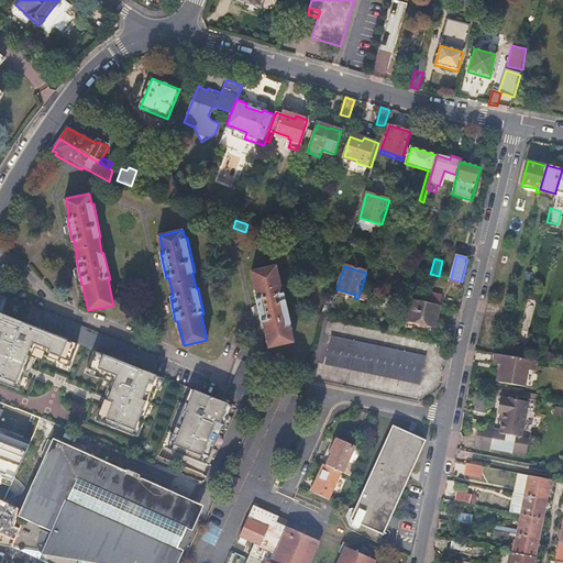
[(277,267),(253,273),(258,299),(256,299),(262,323),(264,322),(269,349),(294,343),(290,327),(293,327),(285,293),(283,294),(277,267)]
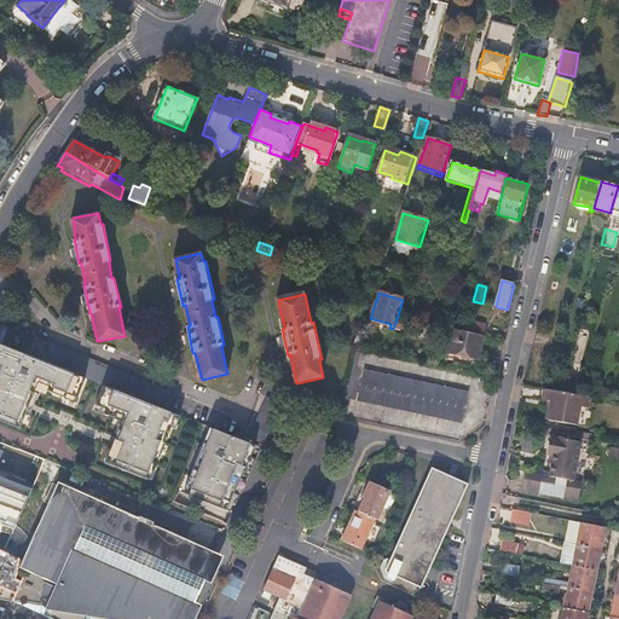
[(397,319),(393,329),(400,331),(404,320),(397,319)]
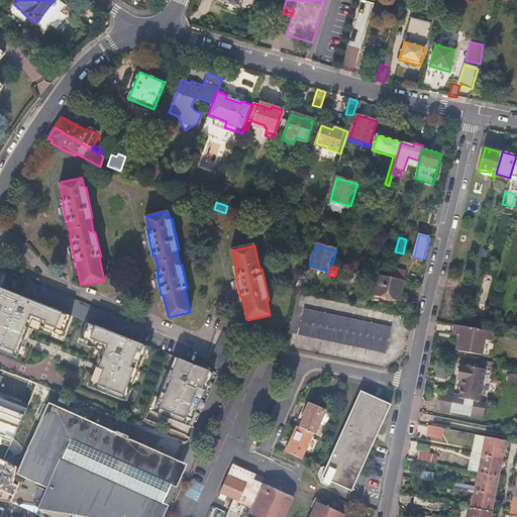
[(388,277),(406,281),(408,273),(390,269),(390,270),(388,277)]
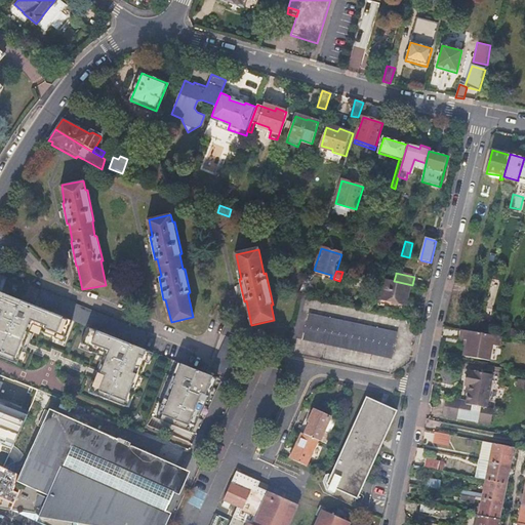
[(409,305),(412,285),(394,281),(388,280),(382,299),(409,305)]
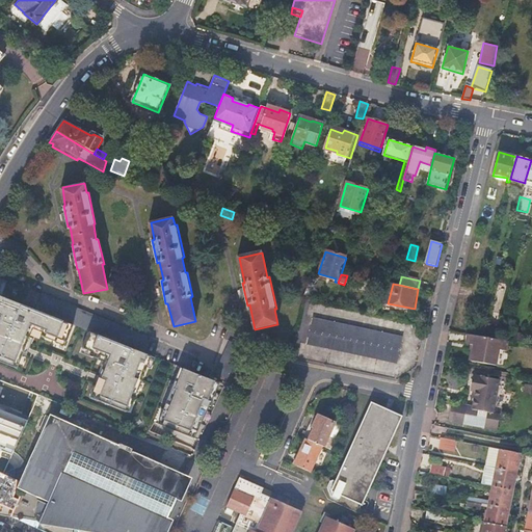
[(40,296),(30,293),(27,301),(35,306),(40,296)]
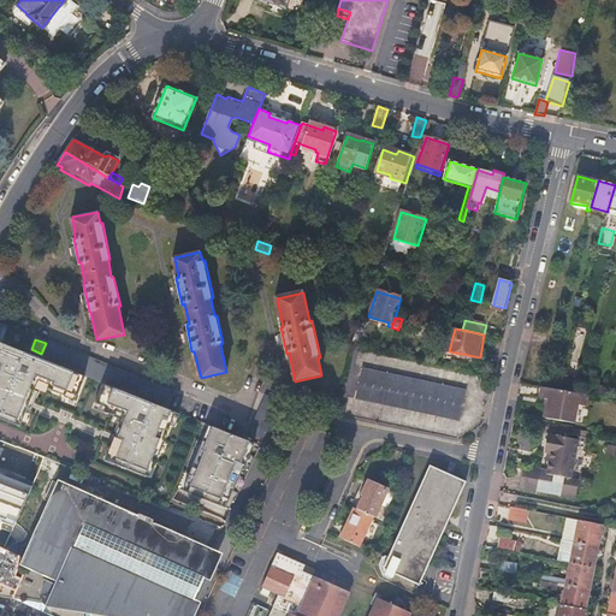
[(164,408),(167,409),(175,392),(48,342),(41,360),(86,378),(104,385),(155,406),(164,408)]
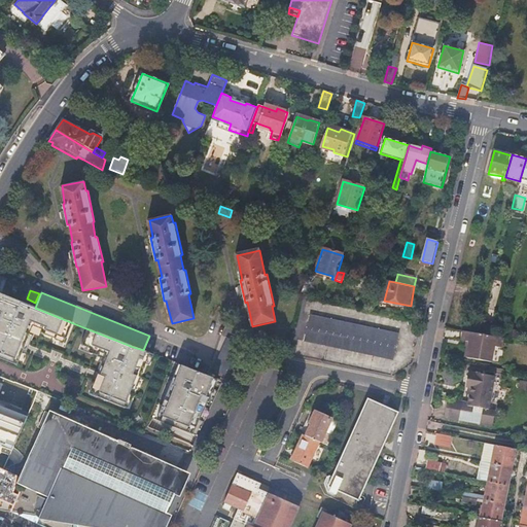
[(67,339),(73,323),(35,308),(0,293),(0,358),(18,365),(33,326),(42,329),(41,334),(65,343),(67,339)]
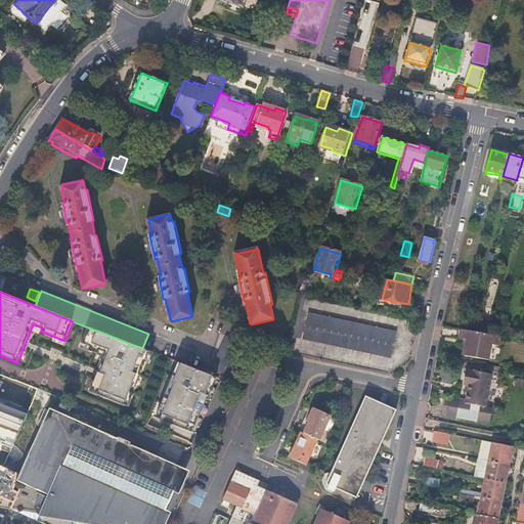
[(396,332),(308,314),(303,340),(391,358),(396,332)]
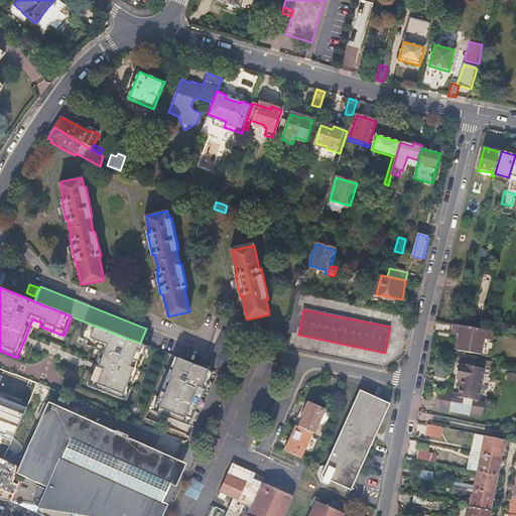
[(130,340),(87,323),(77,349),(86,352),(84,355),(99,361),(90,382),(94,384),(93,387),(126,400),(147,346),(140,343),(137,342),(130,340)]
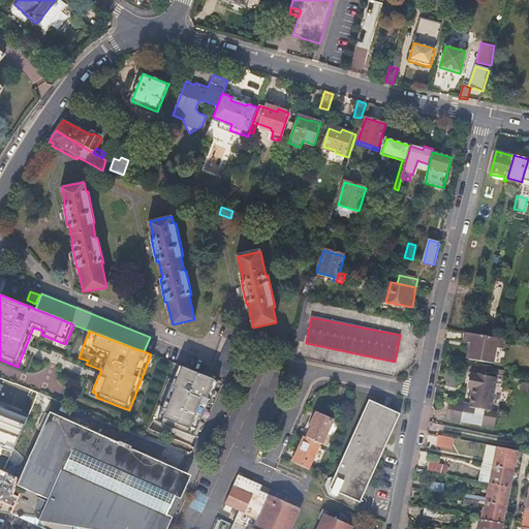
[(469,359),(495,363),(497,348),(505,349),(506,340),(496,338),(479,335),(466,333),(465,342),(472,343),(469,359)]
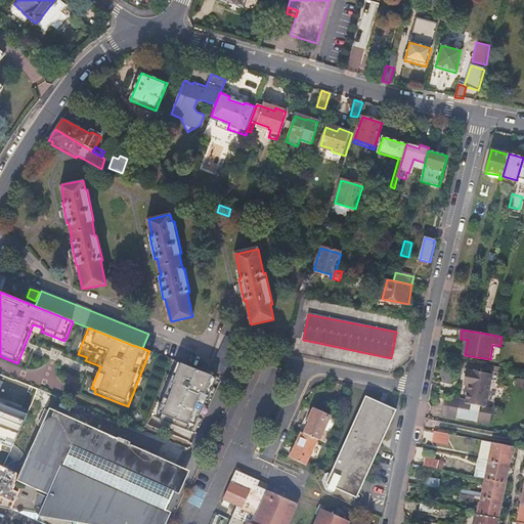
[(212,368),(224,374),(237,345),(237,343),(225,338),(212,368)]
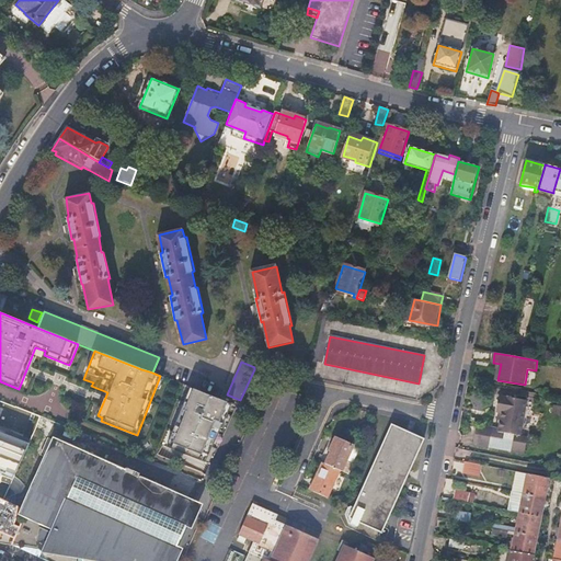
[(191,388),(168,447),(203,460),(207,451),(209,453),(227,414),(225,413),(228,403),(191,388)]
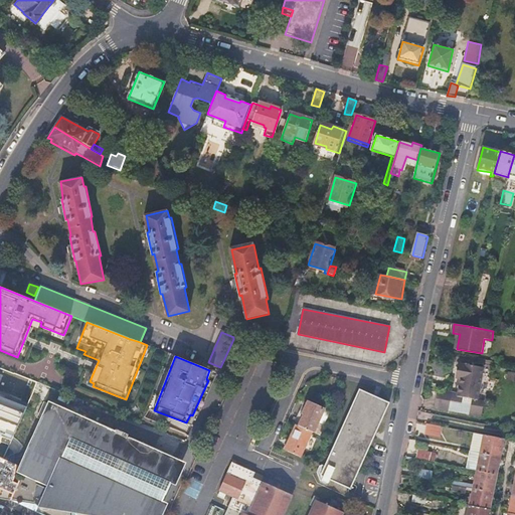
[(458,380),(477,384),(480,366),(458,362),(456,376),(458,377),(458,380)]
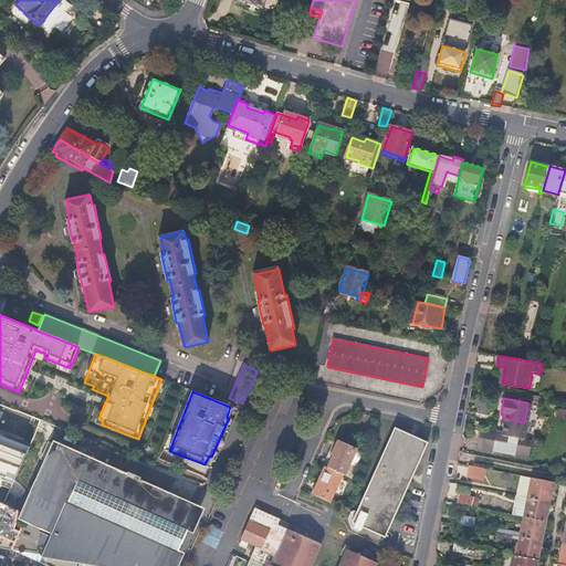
[(0,418),(37,433),(42,422),(32,418),(2,407),(0,405),(0,418)]
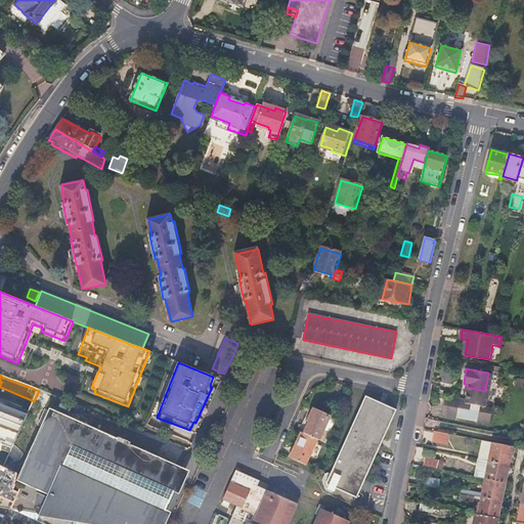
[(483,404),(485,391),(466,387),(464,399),(463,401),(456,400),(456,402),(442,400),(440,415),(487,423),(491,406),(483,404)]
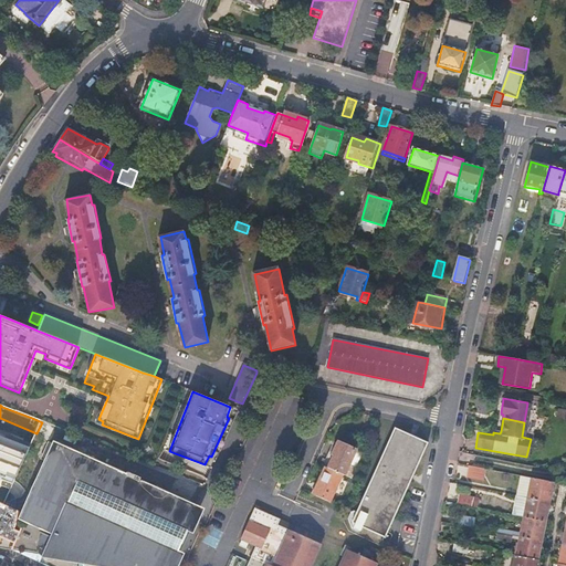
[(399,427),(354,521),(385,537),(430,443),(399,427)]
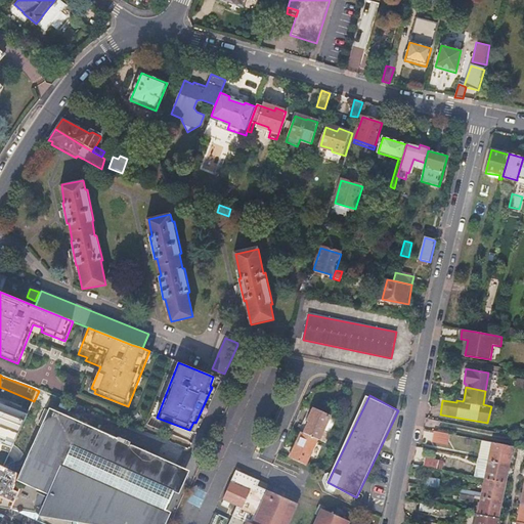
[(305,433),(318,439),(328,443),(331,435),(324,431),(331,417),(313,409),(308,420),(310,420),(305,433)]
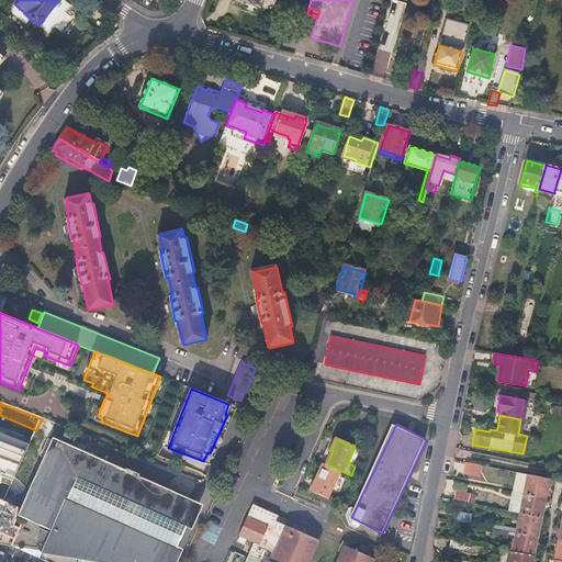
[(26,552),(47,561),(167,561),(194,503),(57,442),(26,512),(8,503),(0,520),(0,540),(13,547),(13,543),(27,546),(26,552)]
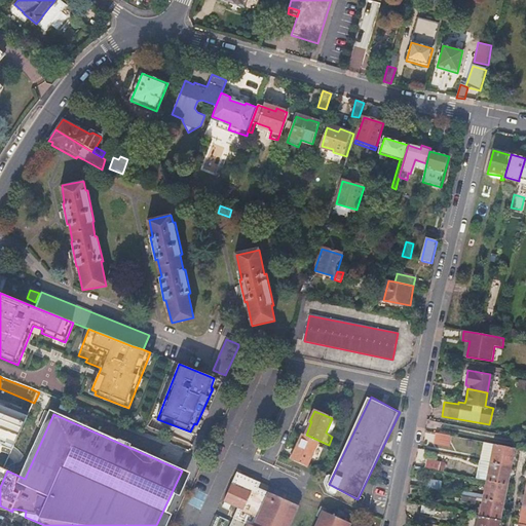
[(326,433),(332,437),(339,421),(332,418),(326,433)]
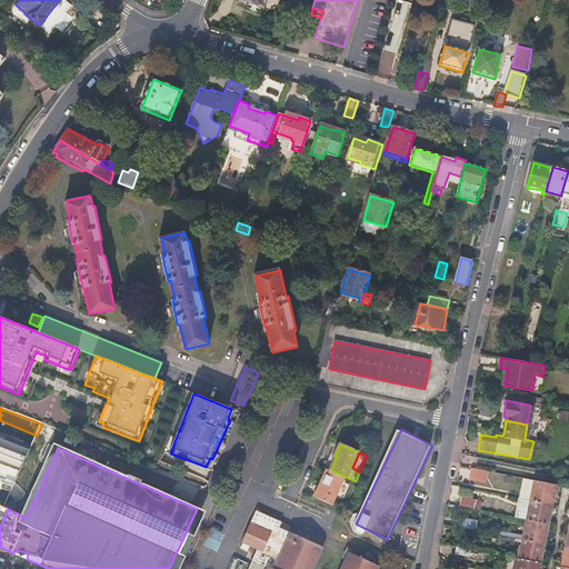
[(328,469),(316,497),(333,506),(346,477),(331,470),(328,469)]
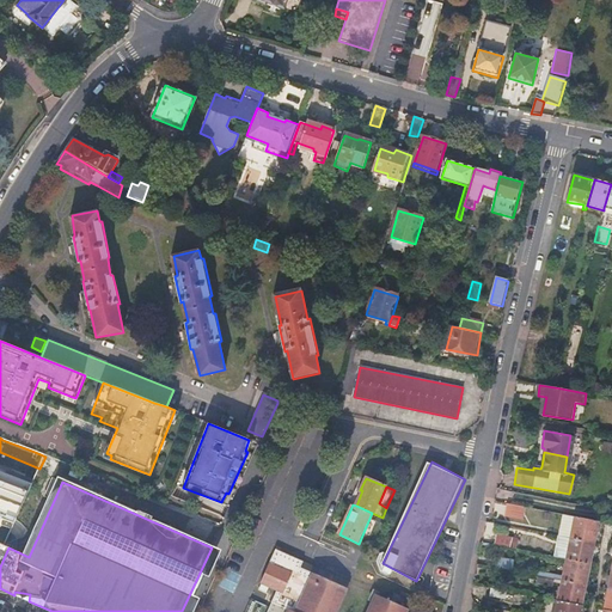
[(526,508),(507,505),(505,518),(524,521),(526,508)]
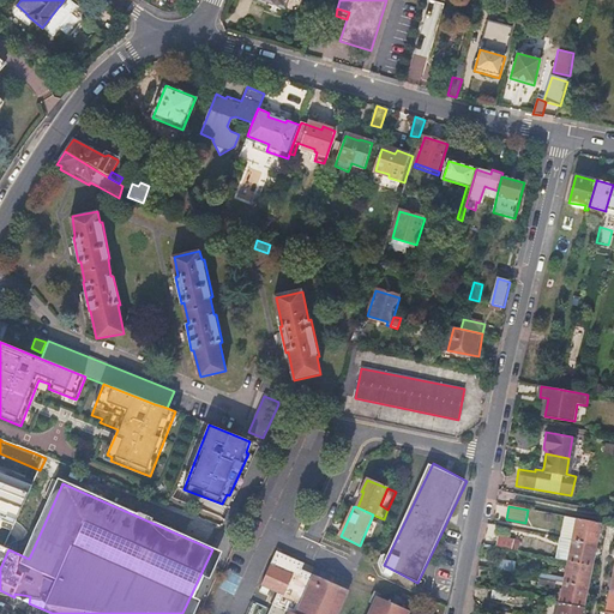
[(577,519),(573,541),(596,546),(597,536),(600,524),(577,519)]
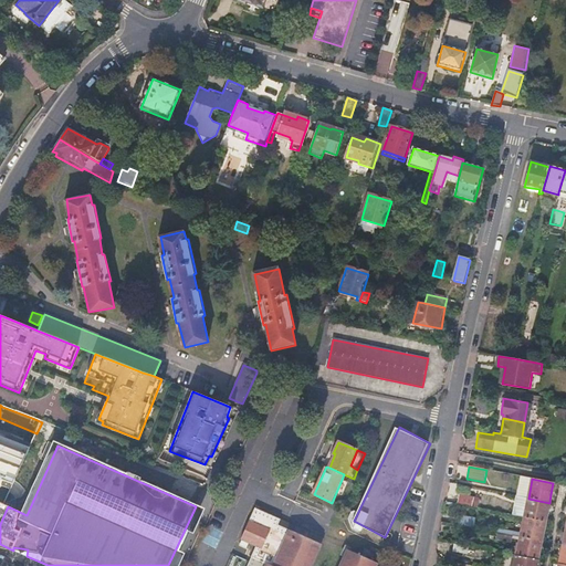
[(460,495),(458,504),(472,507),(473,498),(460,495)]
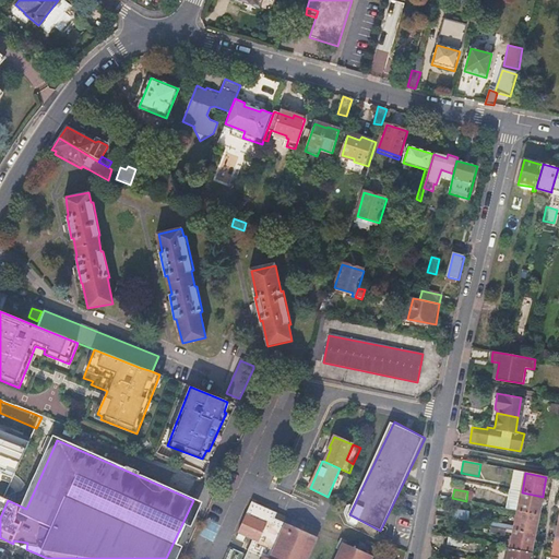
[(543,497),(522,492),(518,511),(539,515),(540,508),(543,497)]
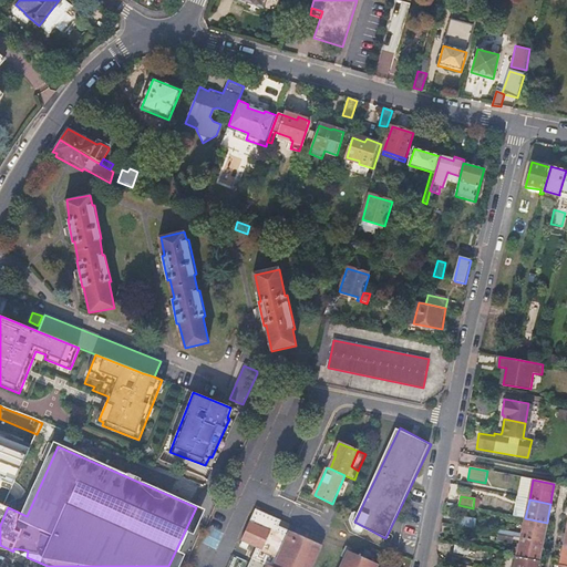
[(377,566),(378,565),(347,550),(339,566),(311,566),(325,540),(255,508),(240,540),(256,547),(247,566),(377,566)]
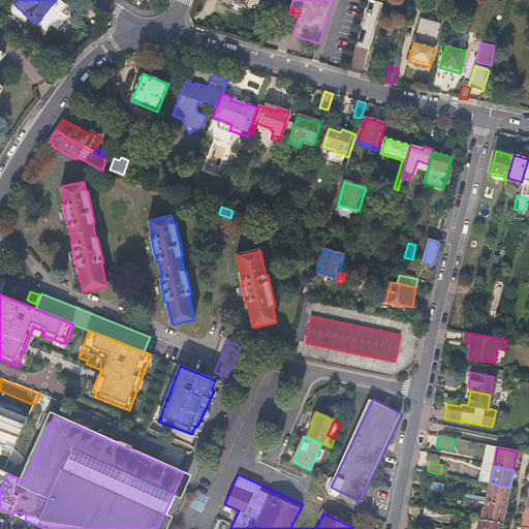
[(430,483),(429,491),(442,494),(444,486),(430,483)]
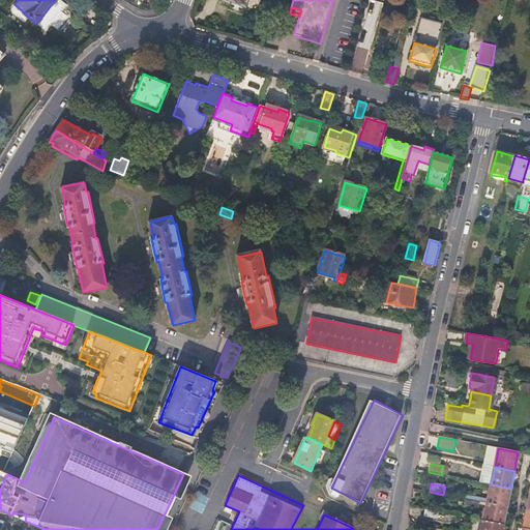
[(488,503),(507,507),(509,499),(511,489),(491,484),(488,500),(464,495),(463,499),(472,500),(488,503)]
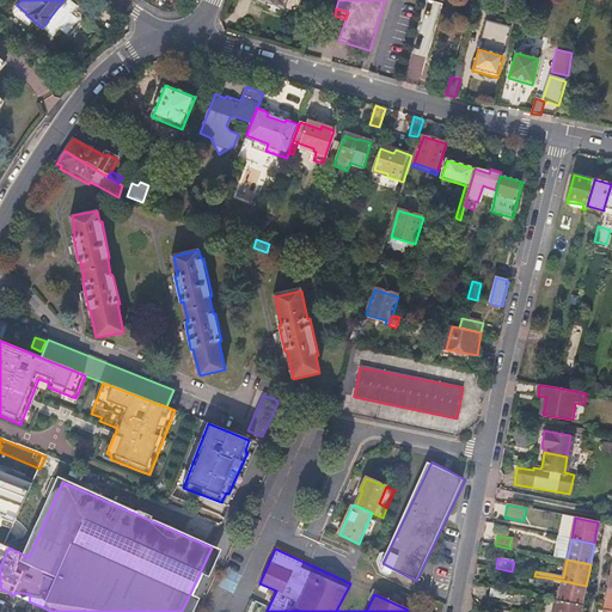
[(562,585),(558,601),(582,606),(583,600),(586,586),(563,581),(562,585)]
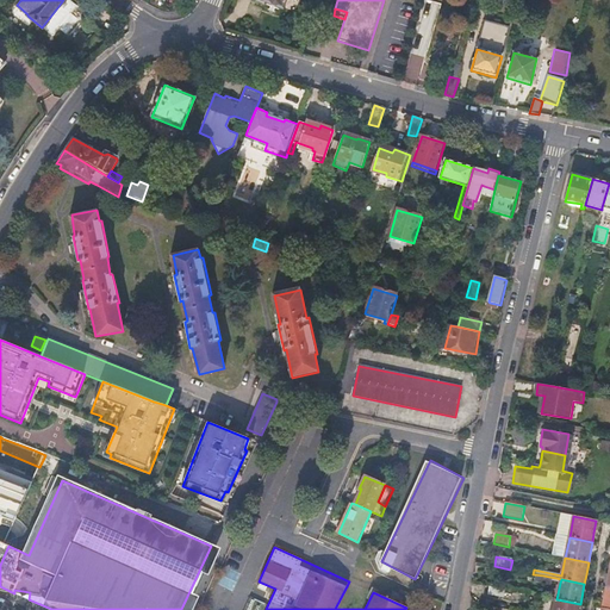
[(506,589),(490,586),(489,595),(504,598),(506,589)]
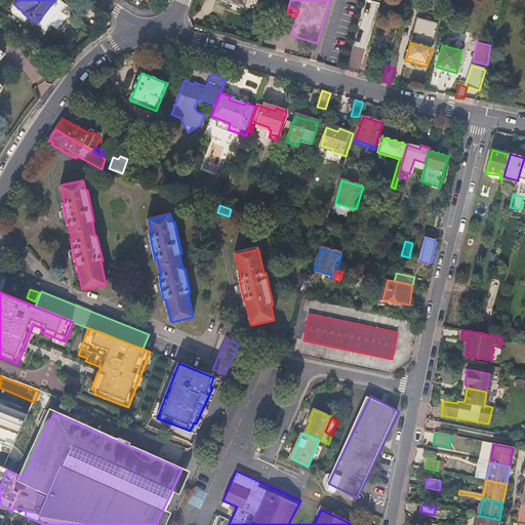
[(12,511),(25,516),(26,510),(12,508),(12,511)]
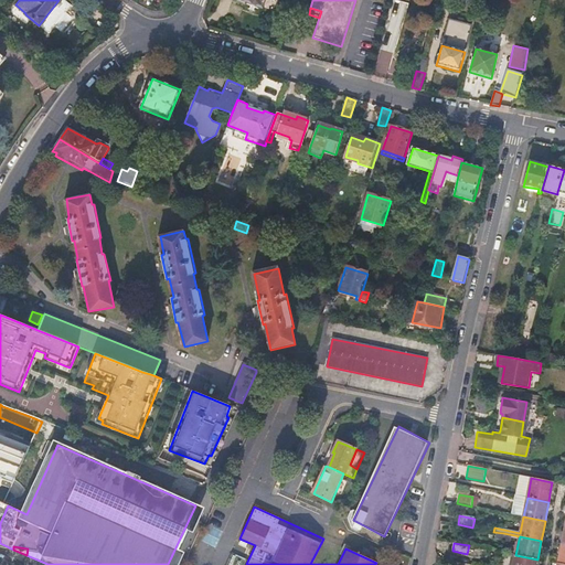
[(232,554),(227,564),(238,564),(242,558),(232,554)]
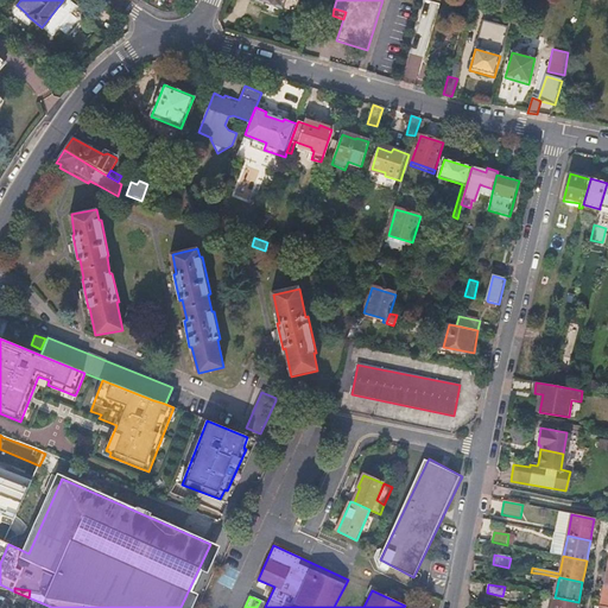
[(555,597),(552,607),(576,607),(578,602),(555,597)]
